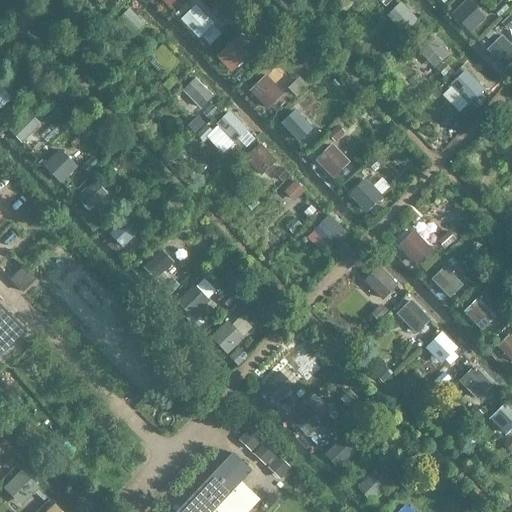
[(412,26),(384,0),(369,16),(396,42),(412,26)]
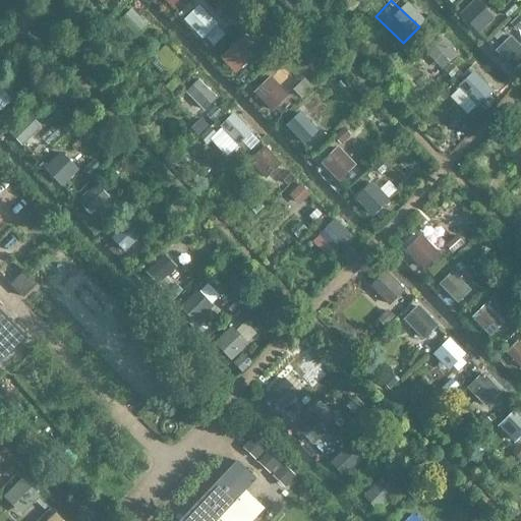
[(213,34),(181,2),(167,15),(198,47),(213,34)]
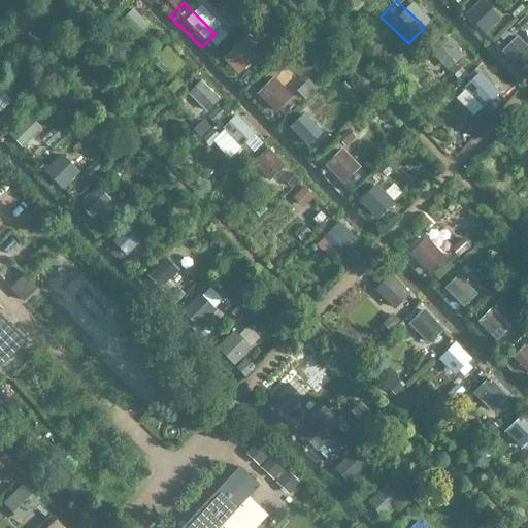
[(492,26),(467,4),(451,24),(476,44),(492,26)]
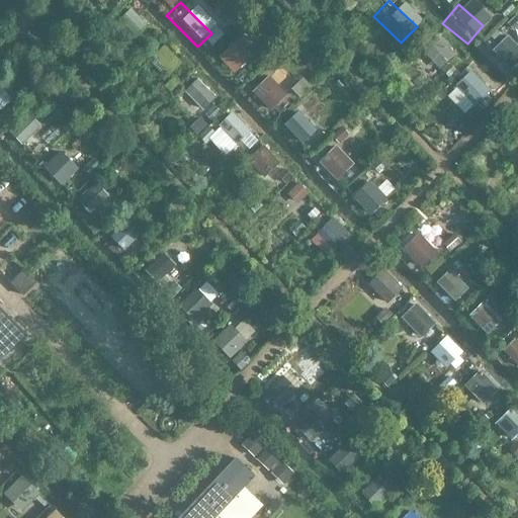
[(517,23),(509,32),(517,40),(517,23)]
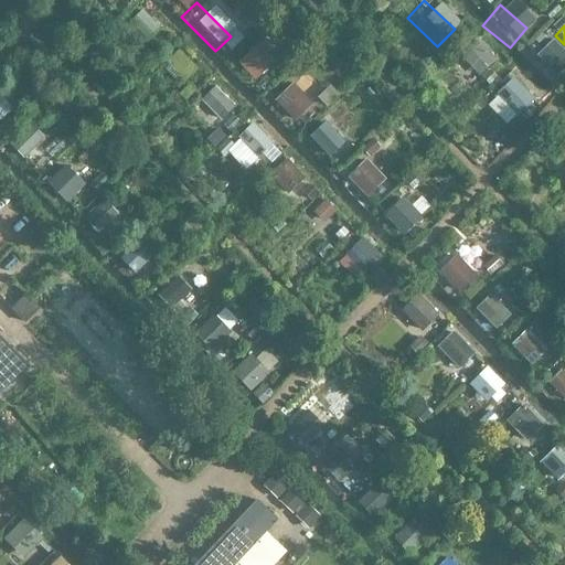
[(552,72),(564,66),(564,44),(563,39),(543,46),(552,72)]
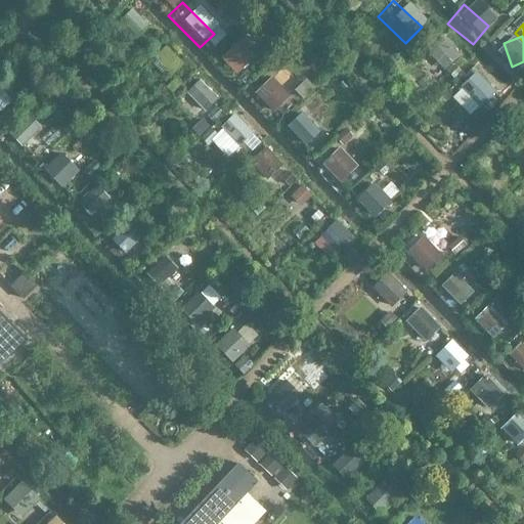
[(220,56),(236,74),(258,54),(242,37),(220,56)]
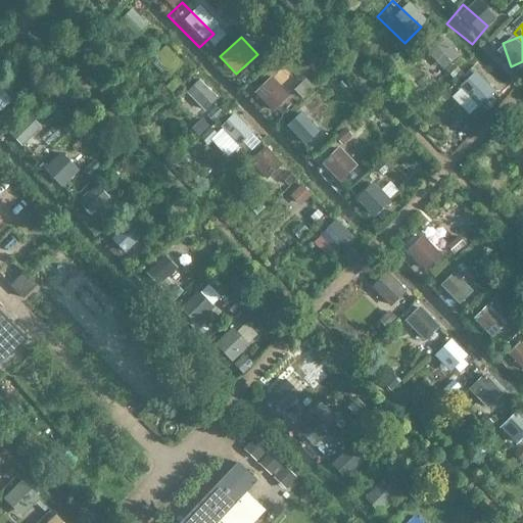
[(446,68),(462,53),(446,39),(432,54),(446,68)]
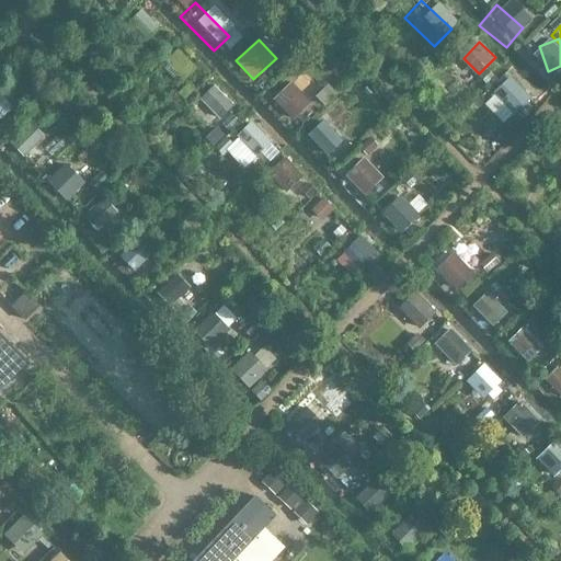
[(504,77),(483,95),(503,118),(524,99),(504,77)]
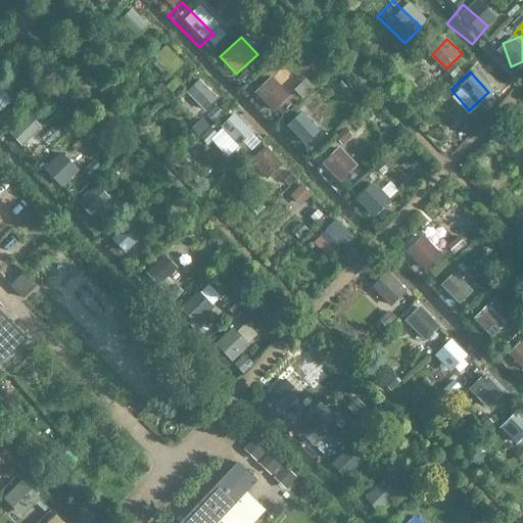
[(260,107),(274,92),(252,73),(239,87),(260,107)]
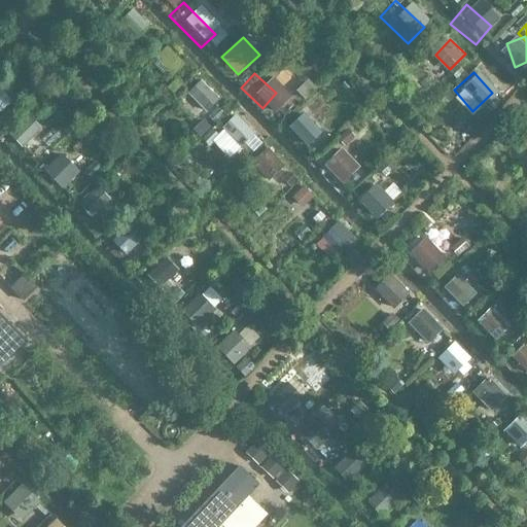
[(204,112),(218,97),(197,78),(183,94),(204,112)]
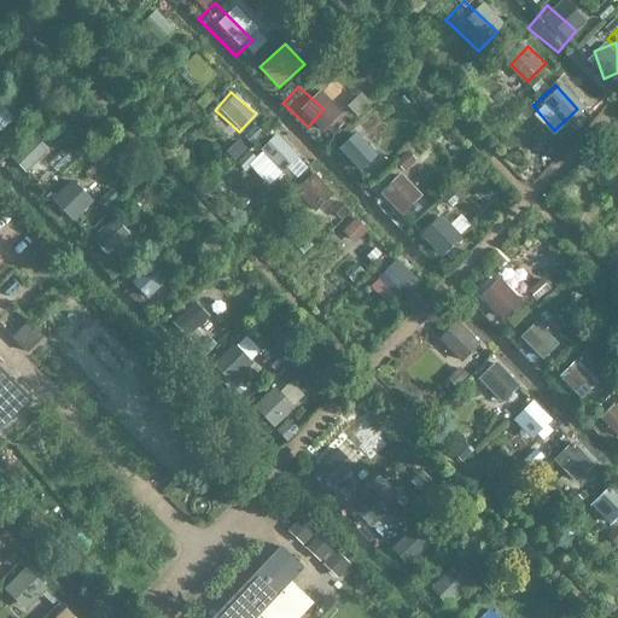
[(0,130),(17,117),(1,99),(0,99),(0,130)]
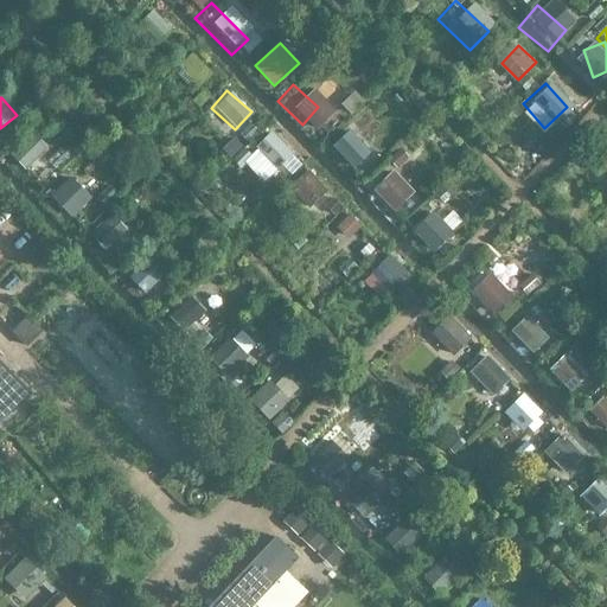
[(27,168),(51,146),(34,128),(11,151),(27,168)]
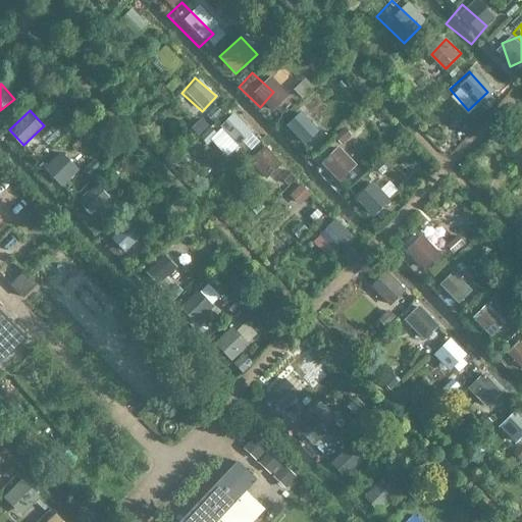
[(306,119),(288,137),(304,155),(323,138),(306,119)]
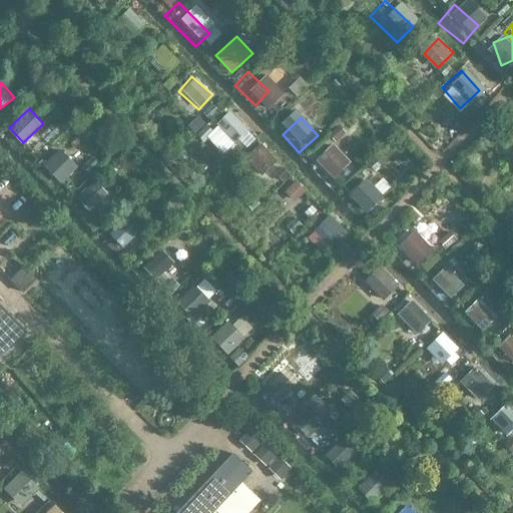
[(512,121),(510,118),(494,136),(512,152),(512,121)]
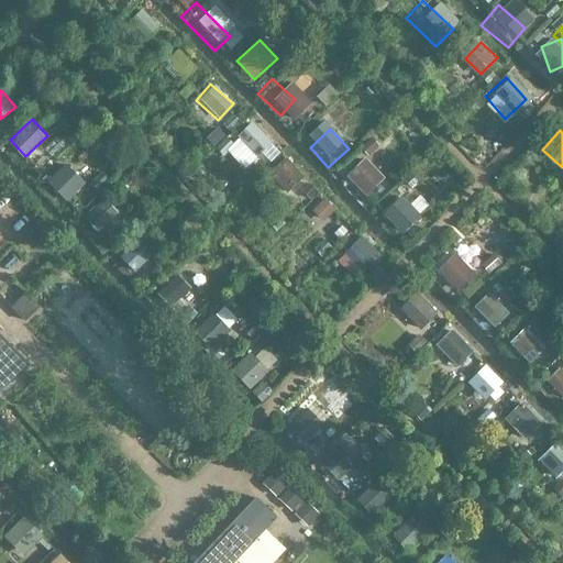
[(261,131),(246,147),(263,162),(277,144),(261,131)]
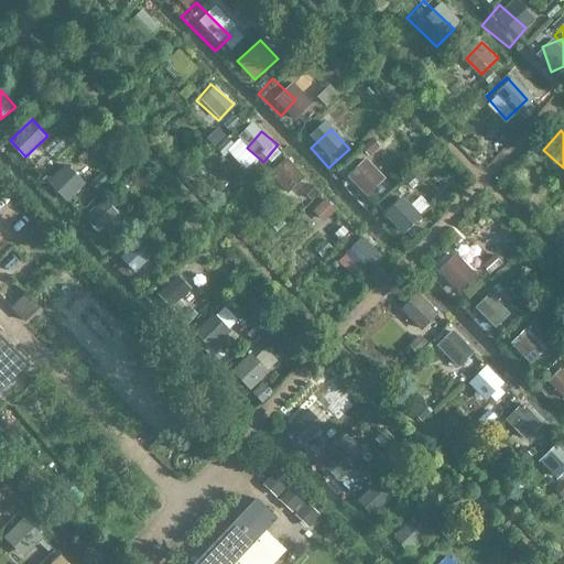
[(367,195),(388,176),(368,154),(347,173),(367,195)]
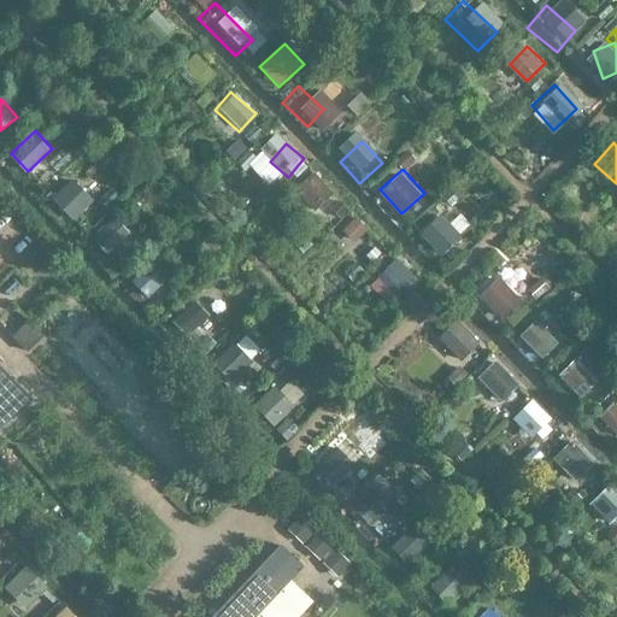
[(328,230),(351,209),(316,174),(293,195),(328,230)]
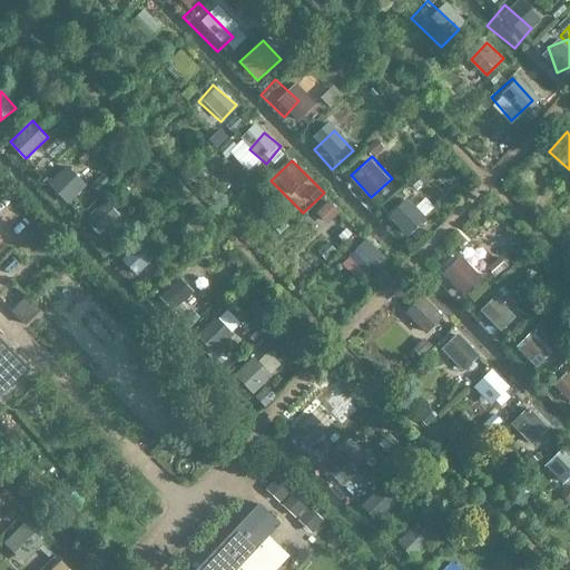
[(91,182),(70,161),(49,184),(70,204),(91,182)]
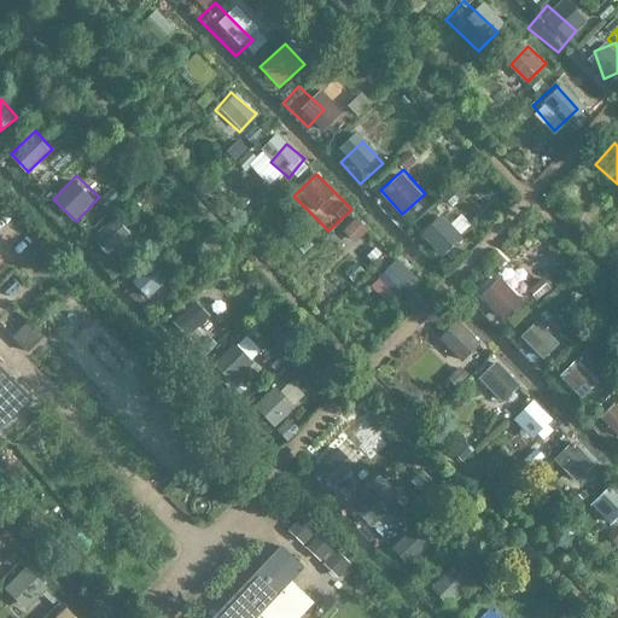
[(426,205),(407,226),(429,248),(448,226),(426,205)]
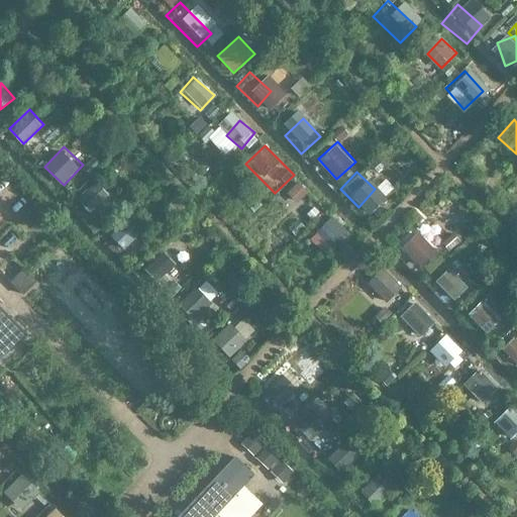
[(96,179),(75,200),(89,214),(110,192),(96,179)]
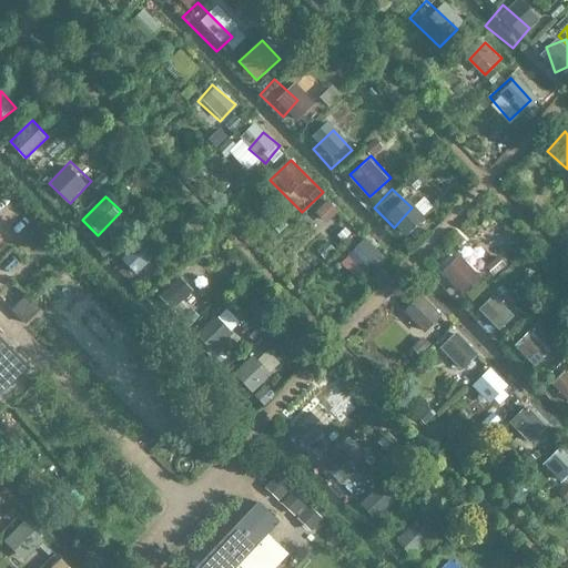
[(317,200),(303,216),(327,236),(342,219),(317,200)]
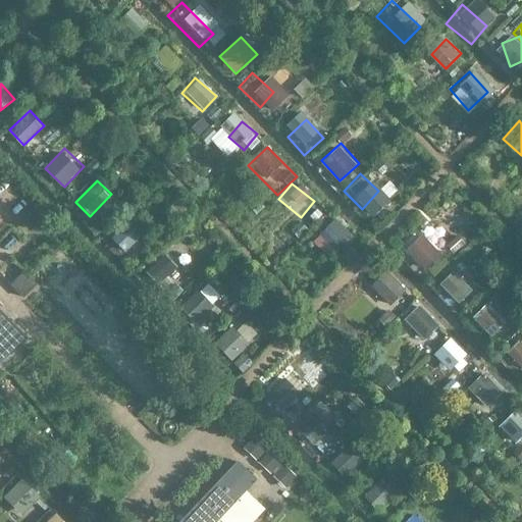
[(324,212),(310,227),(327,245),(342,229),(324,212)]
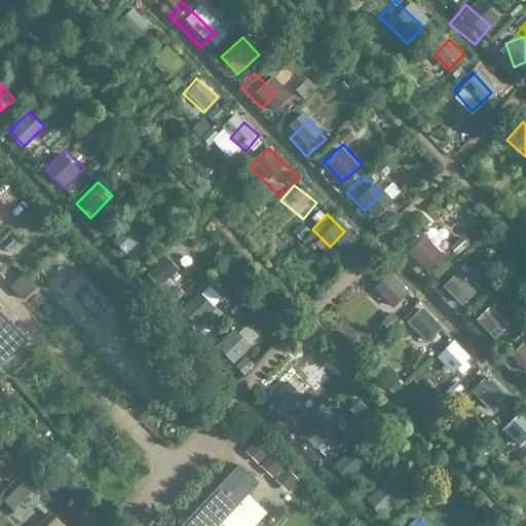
[(147,241),(127,220),(110,234),(129,256),(147,241)]
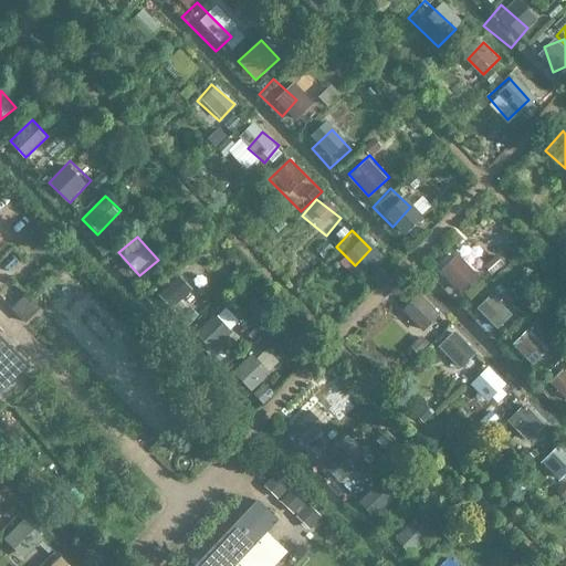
[(503,261),(495,251),(486,258),(474,242),(462,252),(482,278),(503,261)]
